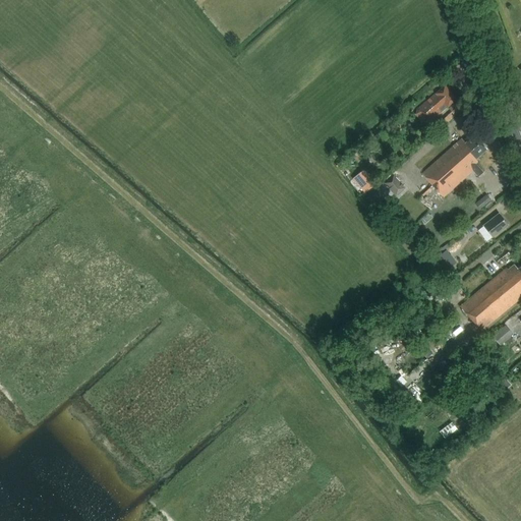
[(445,87),(416,111),(424,119),(439,108),(442,112),(456,99),(445,87)]
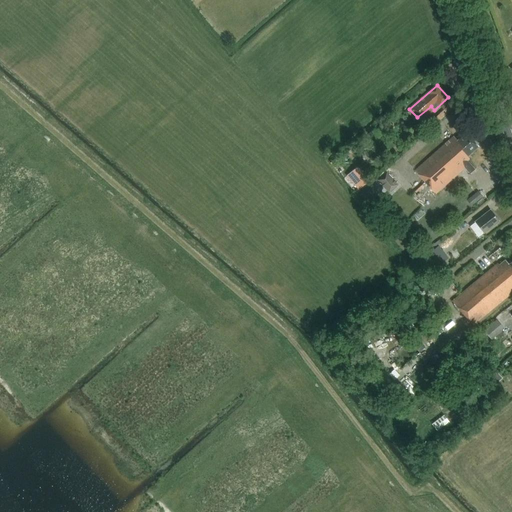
[(393,125),(387,119),(382,124),(387,130),(393,125)]
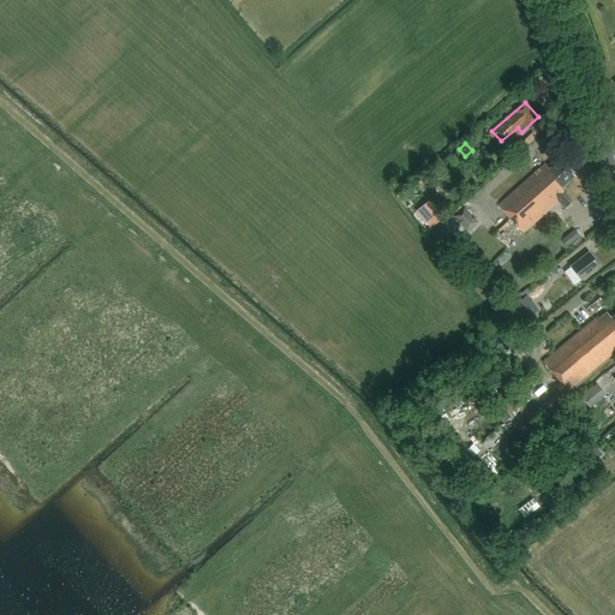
[(529,178),(499,204),(511,219),(523,232),(553,206),(559,199),(565,206),(569,202),(561,192),(563,190),(561,187),(575,175),(568,168),(561,159),(550,168),(545,163),(529,178)]
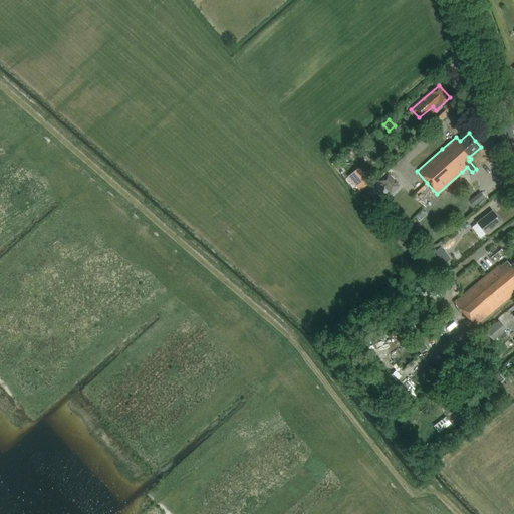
[(371,181),(359,167),(348,176),(360,191),(371,181)]
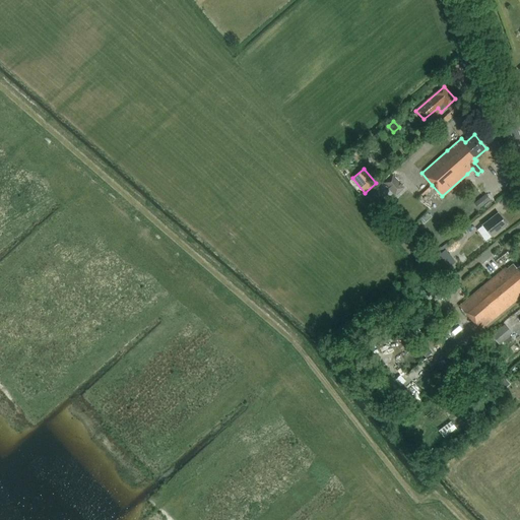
[(404,185),(393,175),(383,184),(394,195),(404,185)]
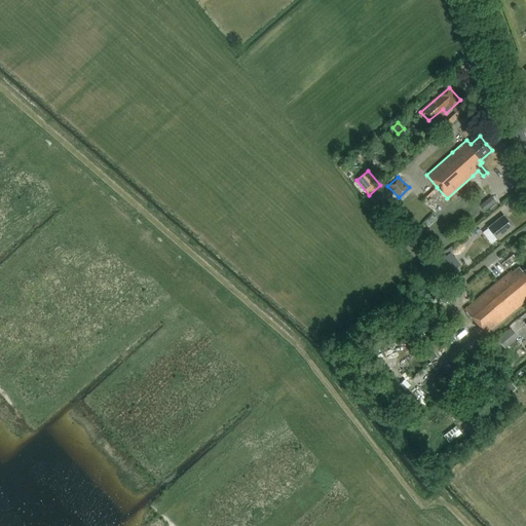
[(480,205),(485,211),(495,201),(491,196),(480,205)]
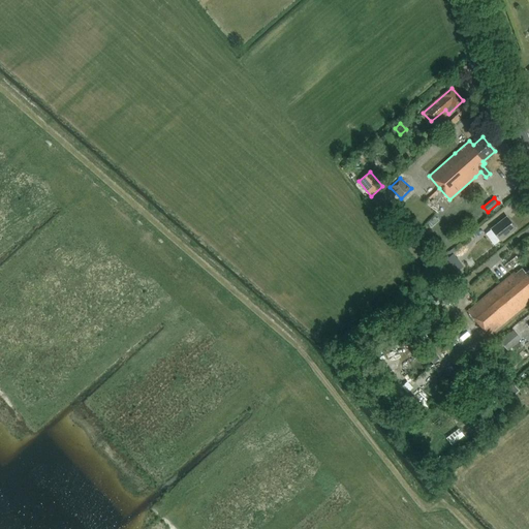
[(435,216),(427,223),(431,227),(439,220),(435,216)]
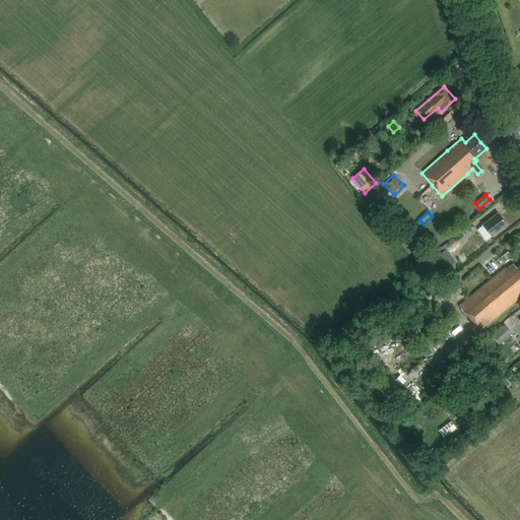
[(507,224),(498,213),(482,224),(492,237),(507,224)]
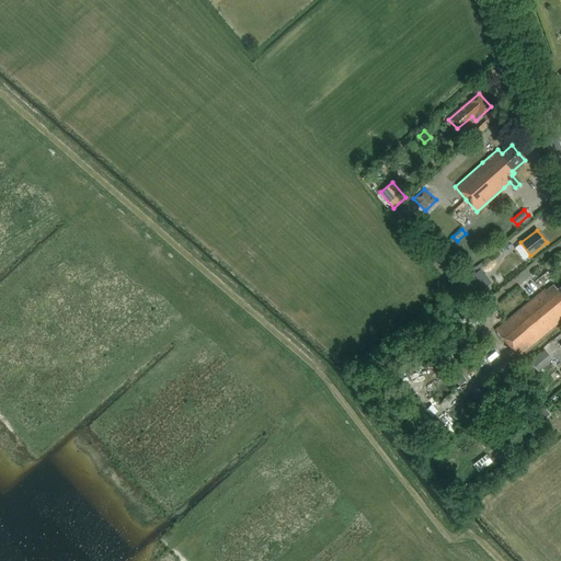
[(480,268),(467,278),(478,293),(477,294),(482,301),(488,296),(482,289),(491,282),(480,268)]
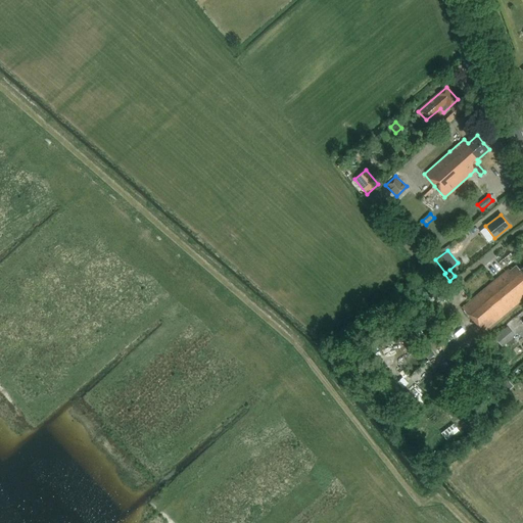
[(516,266),(510,271),(509,269),(462,307),(484,334),(522,301),(522,267),(520,270),(516,266)]
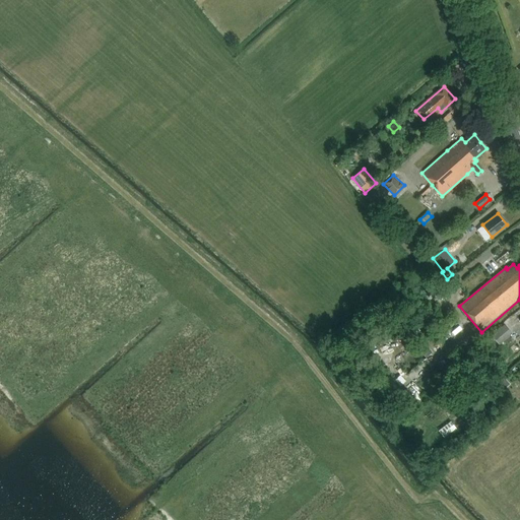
[(498,344),(511,333),(504,324),(491,335),(498,344)]
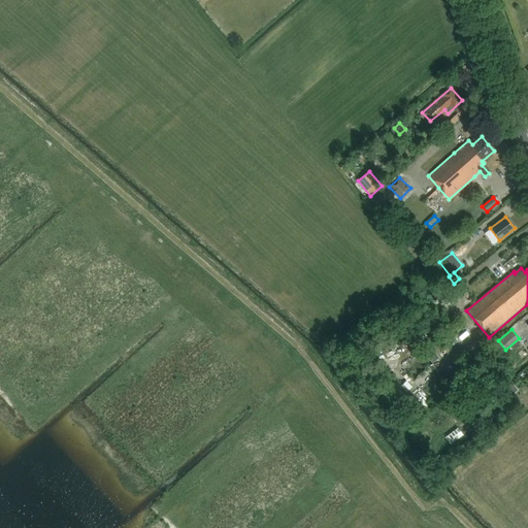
[(442,340),(443,341),(447,345),(455,338),(451,333),(442,340)]
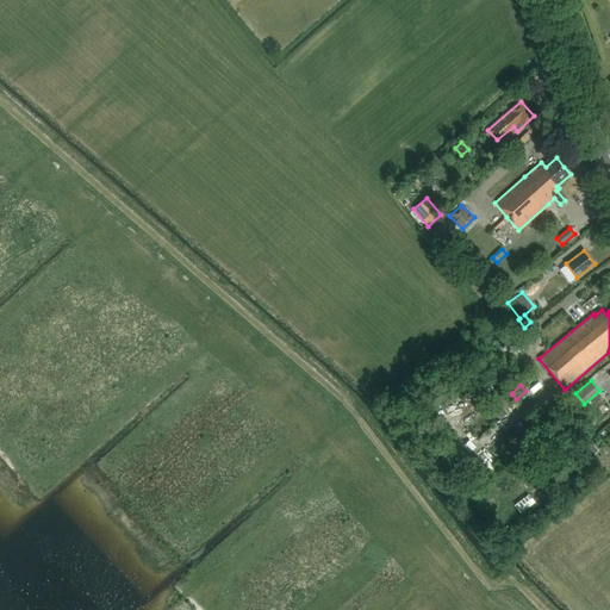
[(499,406),(512,394),(508,390),(489,406),(498,419),(505,414),(499,406)]
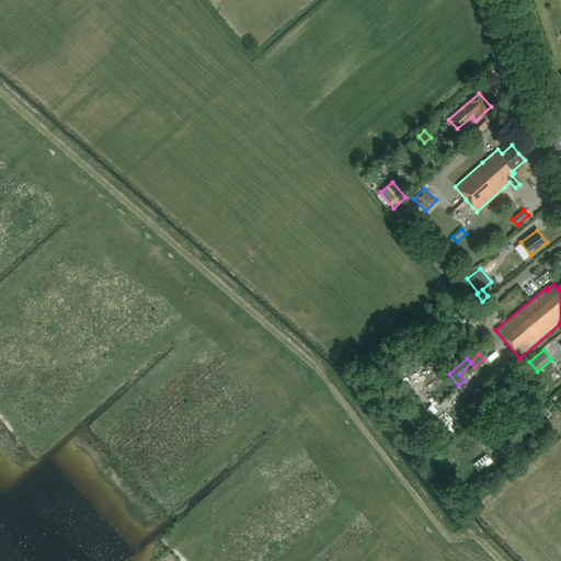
[(531,366),(526,370),(531,377),(537,373),(531,366)]
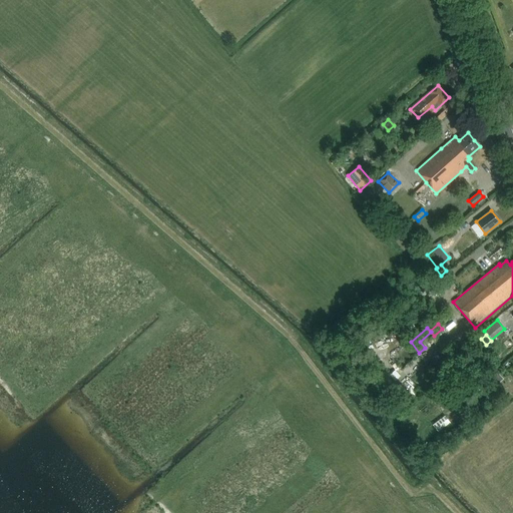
[(437,354),(434,357),(437,361),(435,362),(439,367),(453,356),(448,351),(447,352),(444,349),(440,352),(443,355),(440,358),(437,354)]
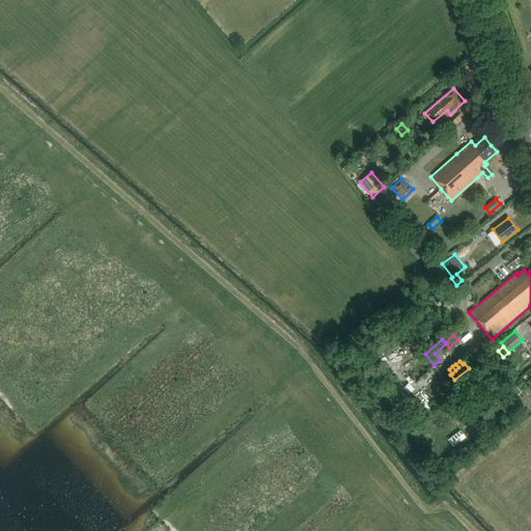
[(522,392),(516,387),(510,393),(514,398),(522,392)]
